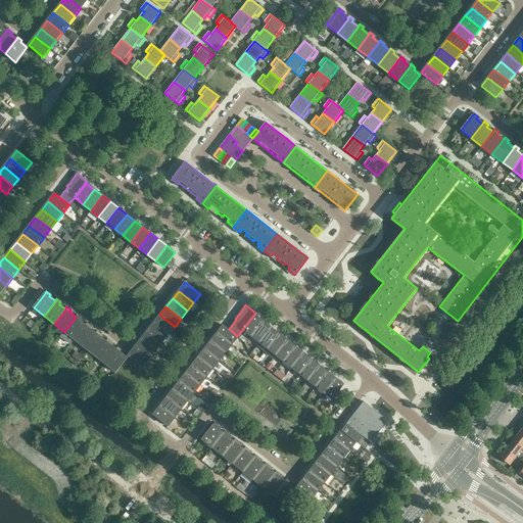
[(86,325),(80,320),(81,318),(77,315),(76,317),(64,332),(75,339),(86,325)]
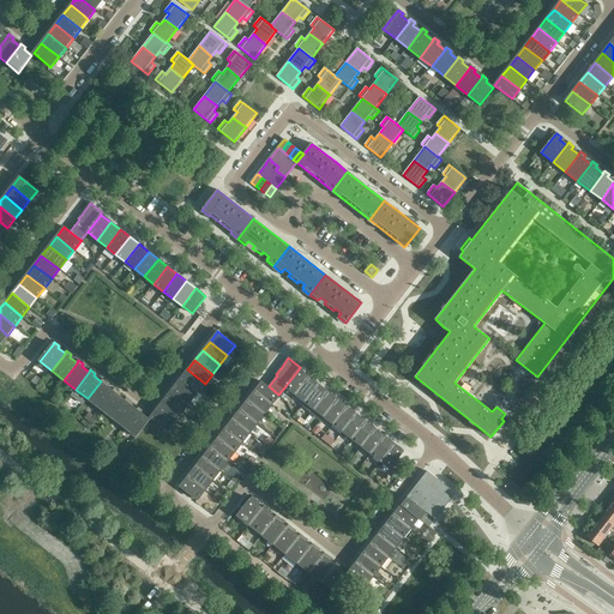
[(205,384),(187,369),(180,379),(198,392),(205,384)]
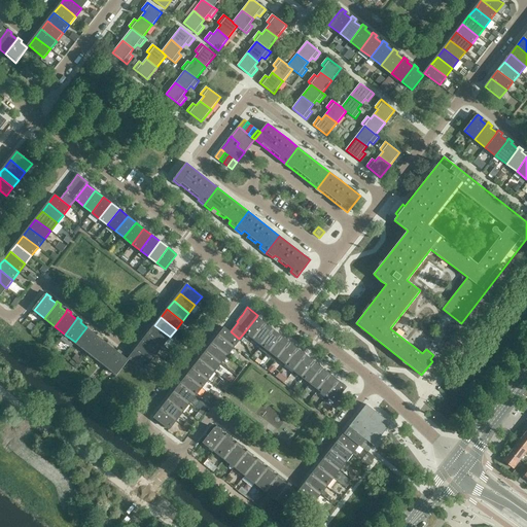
[(253,339),(265,323),(256,317),(245,331),(253,339)]
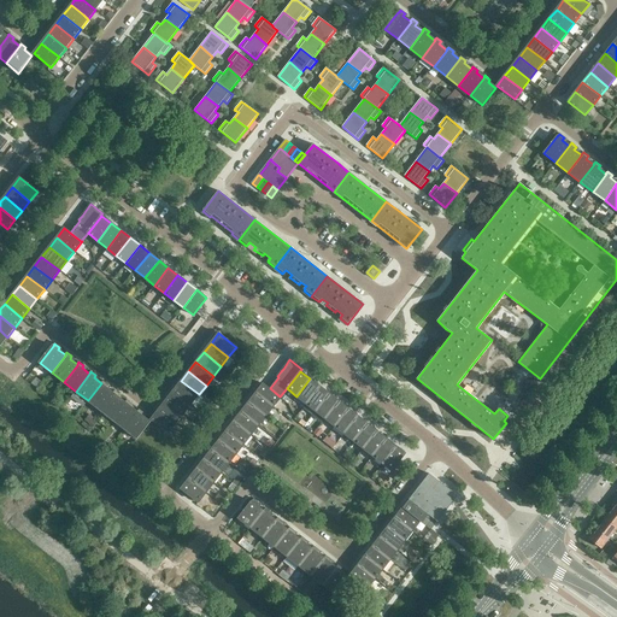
[(306,404),(319,386),(310,378),(297,397),(306,404)]
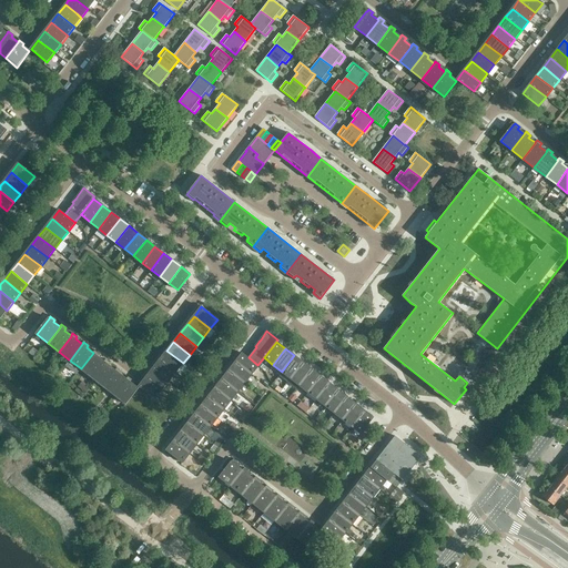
[(104,362),(98,356),(99,354),(94,351),(93,353),(81,368),(92,377),(104,362)]
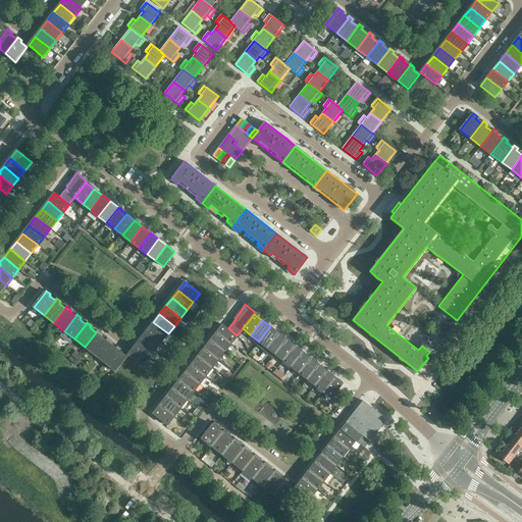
[(168,333),(153,322),(147,330),(162,342),(168,333)]
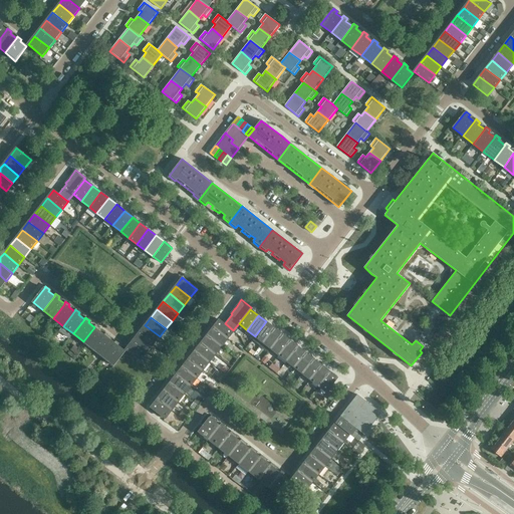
[(233,330),(225,323),(219,319),(213,327),(227,339),(234,331),(233,330)]
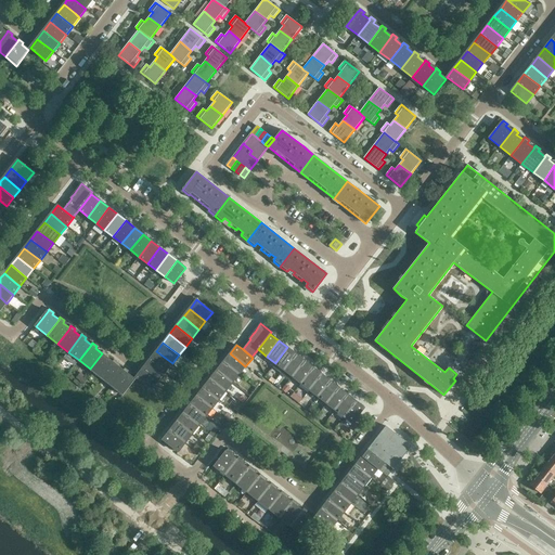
[(284,370),(296,355),(287,347),(275,363),(284,370)]
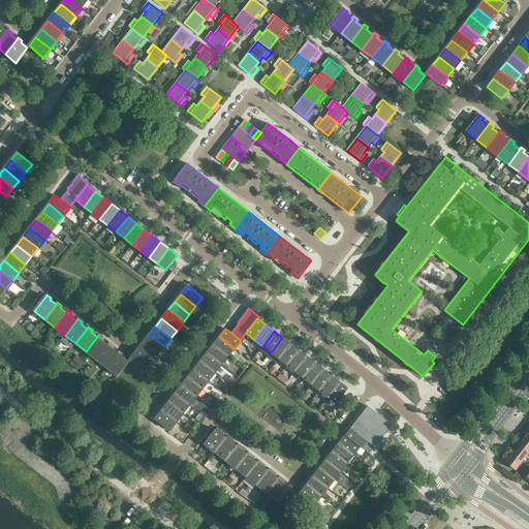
[(96,360),(107,345),(101,340),(102,338),(98,335),(97,337),(86,351),(96,360)]
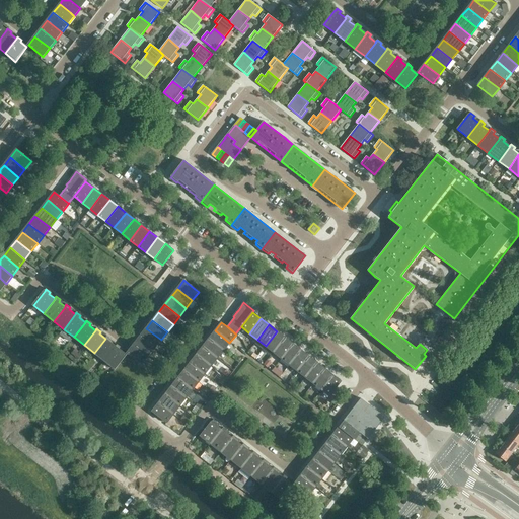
[(161,340),(146,328),(140,337),(154,348),(161,340)]
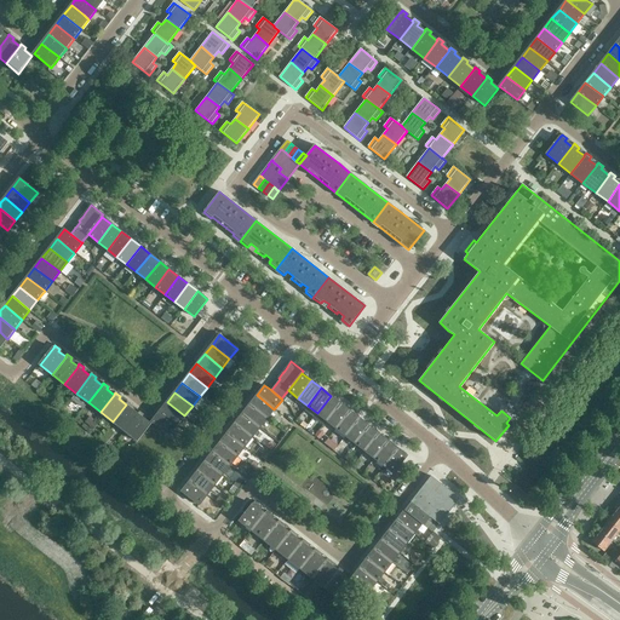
[(274,409),(257,395),(250,405),(267,419),(274,409)]
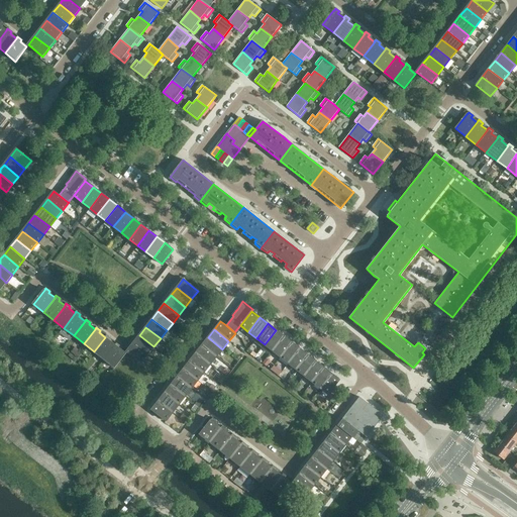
[(273,350),(284,336),(276,330),(265,344),(273,350)]
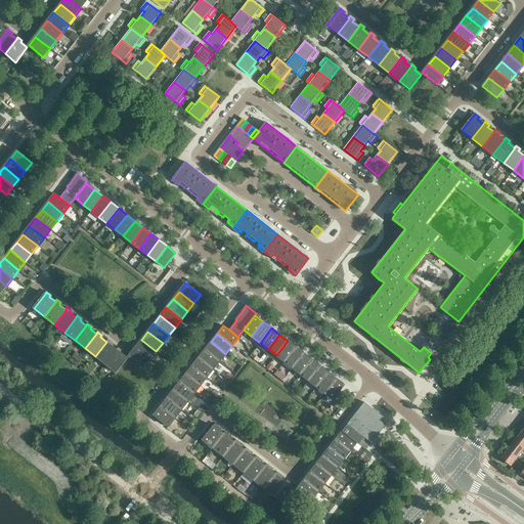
[(117,350),(111,345),(112,343),(107,340),(106,342),(95,356),(105,364),(117,350)]
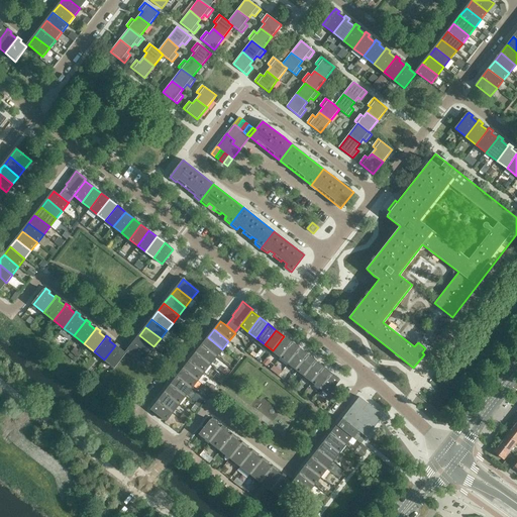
[(153,346),(139,335),(133,343),(147,354),(153,346)]
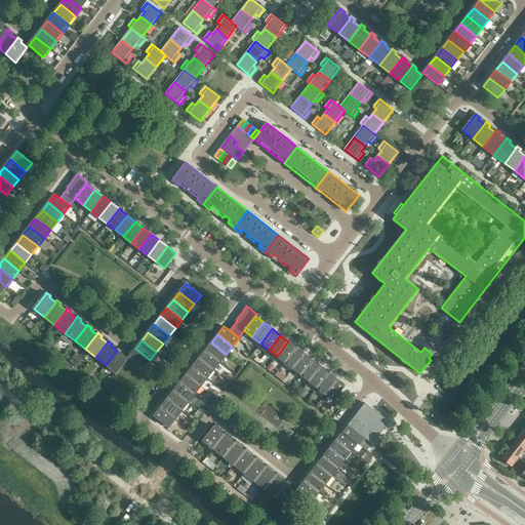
[(284,362),(296,348),(288,341),(277,356),(284,362)]
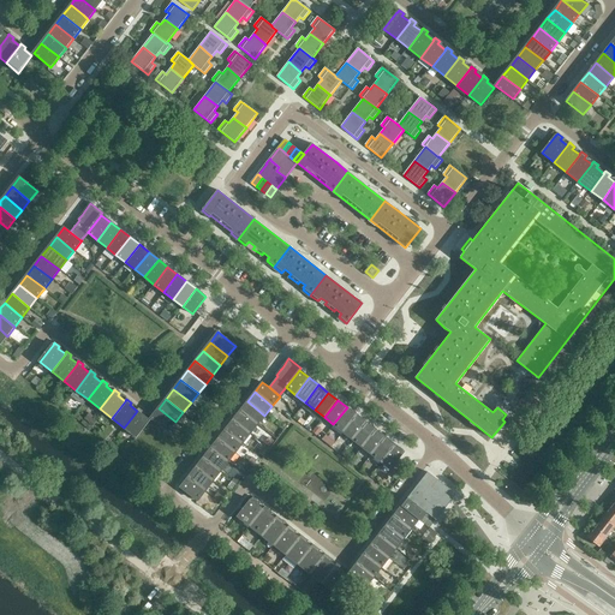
[(264,416),(248,401),(239,411),(257,425),(264,416)]
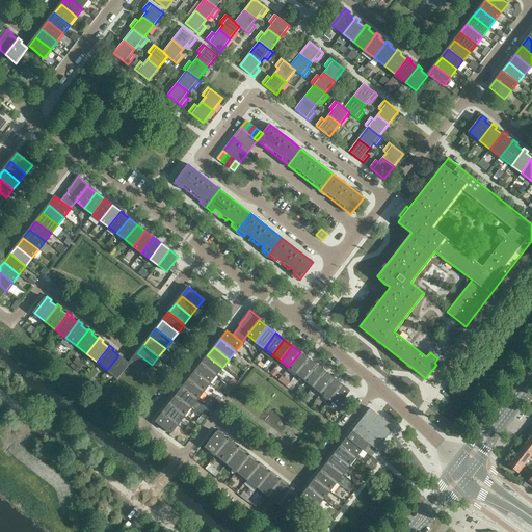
[(117,378),(129,364),(123,358),(125,356),(120,352),(118,355),(107,370),(117,378)]
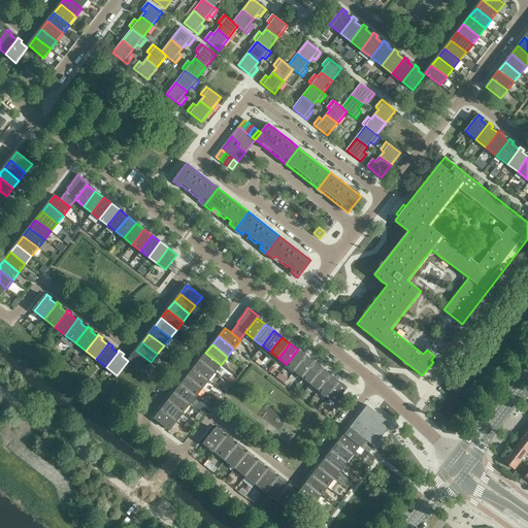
[(294,371),(306,356),(298,350),(286,364),(294,371)]
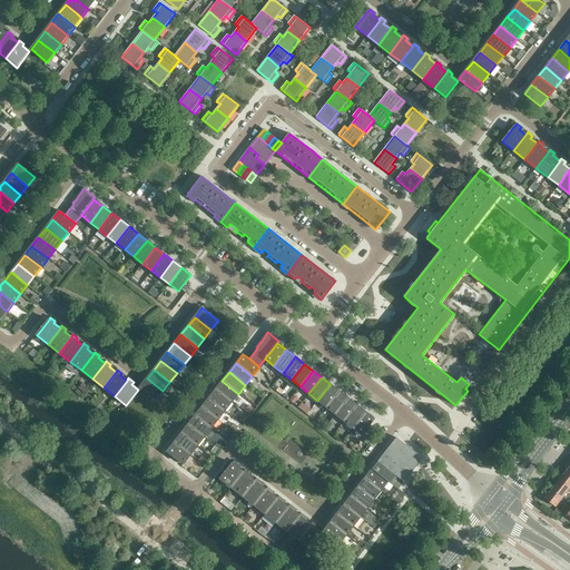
[(163,391),(147,379),(139,387),(156,400),(163,391)]
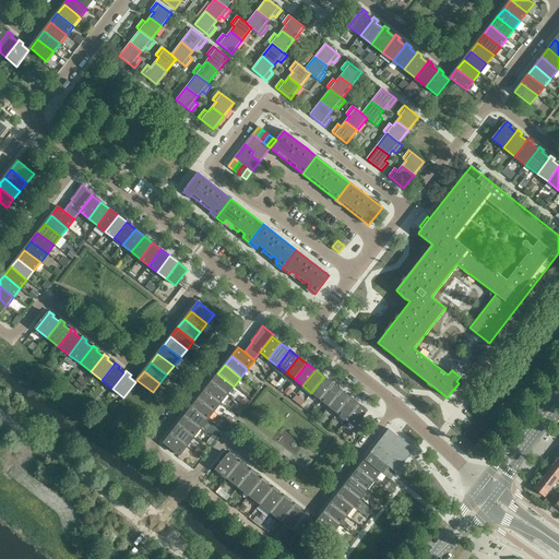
[(234,387),(217,373),(211,382),(227,394),(234,387)]
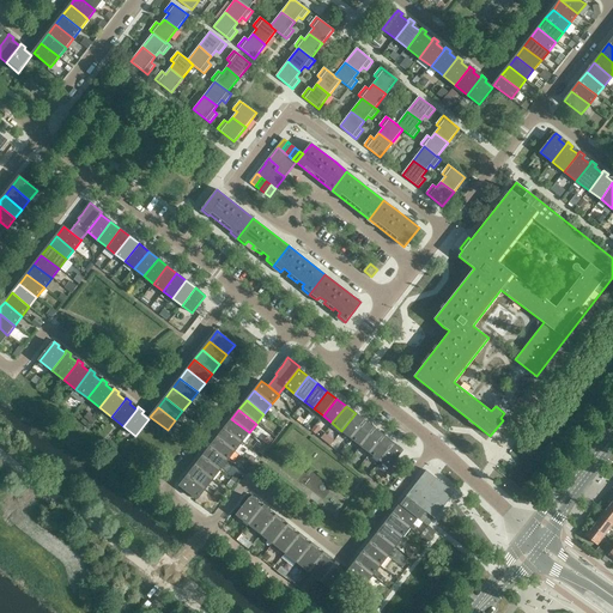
[(351,438),(365,420),(356,413),(341,431),(351,438)]
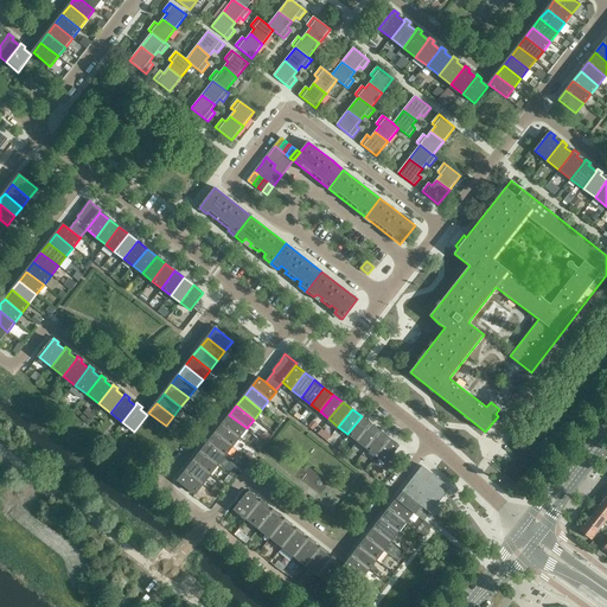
[(247,428),(229,415),(222,425),(240,438),(247,428)]
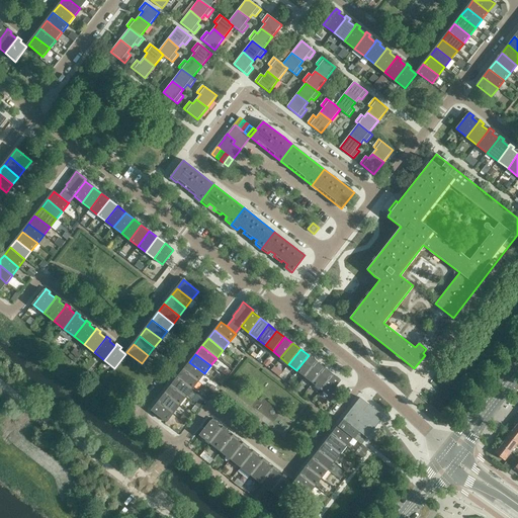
[(305,376),(316,361),(309,355),(296,370),(305,376)]
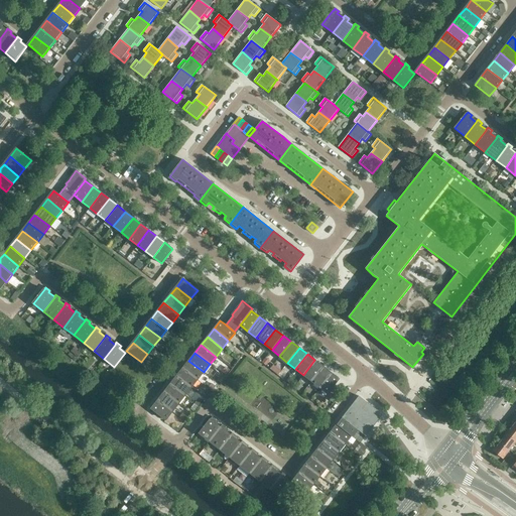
[(311,381),(323,367),(314,360),(303,375),(311,381)]
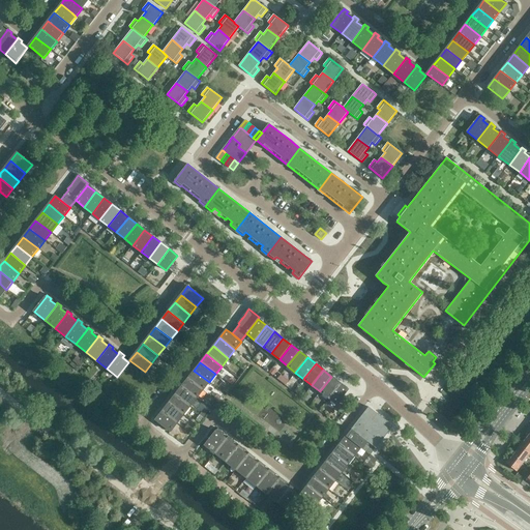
[(209,382),(194,371),(187,379),(203,390),(209,382)]
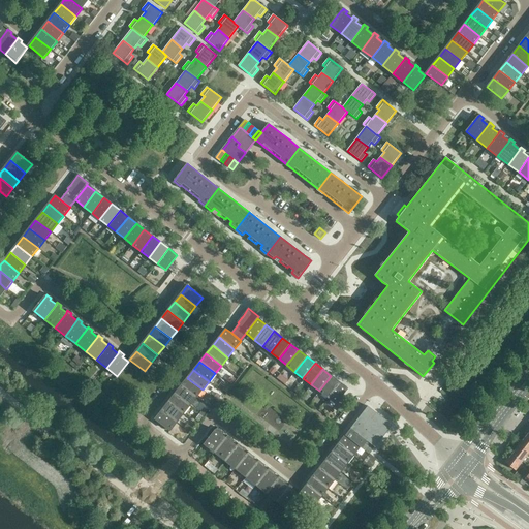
[(328,397),(339,382),(331,376),(319,391),(328,397)]
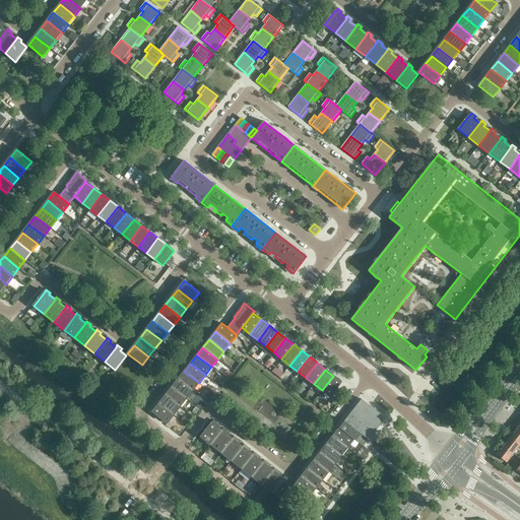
[(199,383),(184,372),(178,380),(192,391),(199,383)]
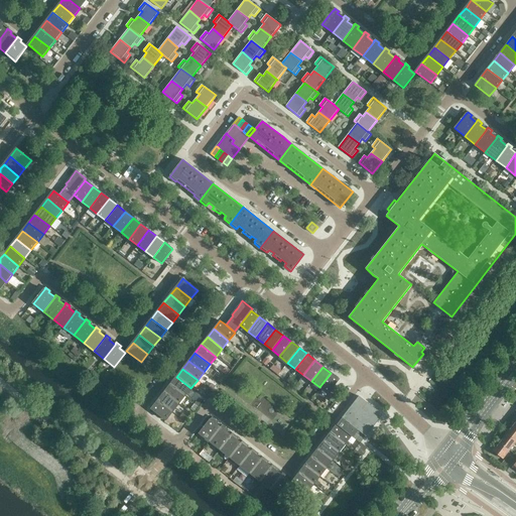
[(328,394),(339,379),(331,373),(319,387),(328,394)]
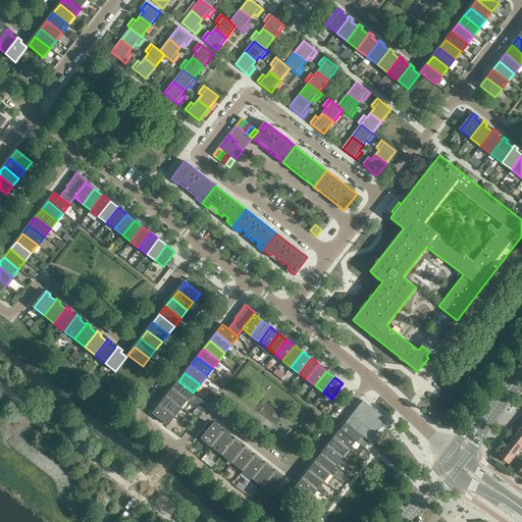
[(193,393),(178,381),(172,389),(187,401),(193,393)]
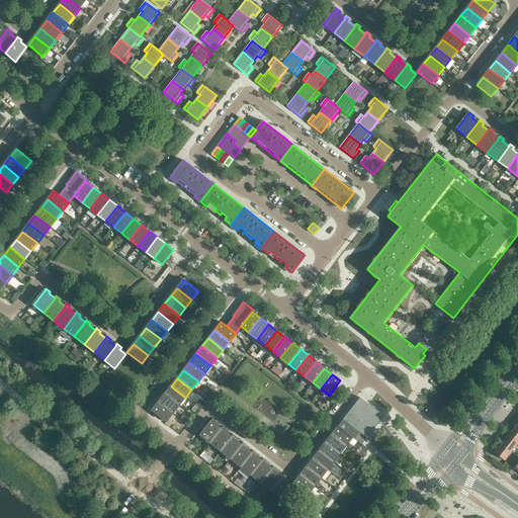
[(185,398),(171,386),(164,395),(179,406),(185,398)]
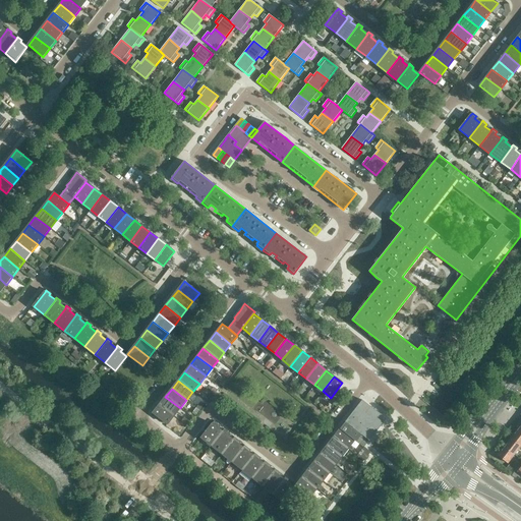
[(180,408),(165,397),(159,404),(174,416),(180,408)]
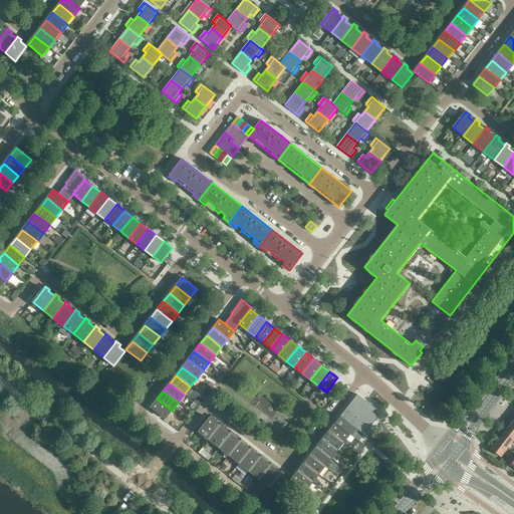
[(378,417),(377,411),(357,395),(340,416),(341,416),(335,423),(349,434),(355,427),(364,435),(378,417)]
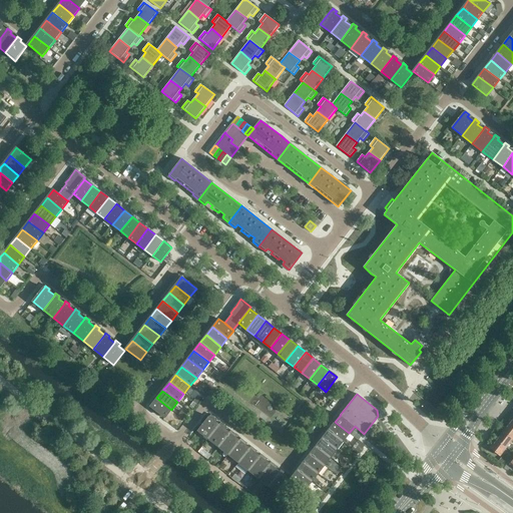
[(171,410),(156,398),(150,406),(165,418),(171,410)]
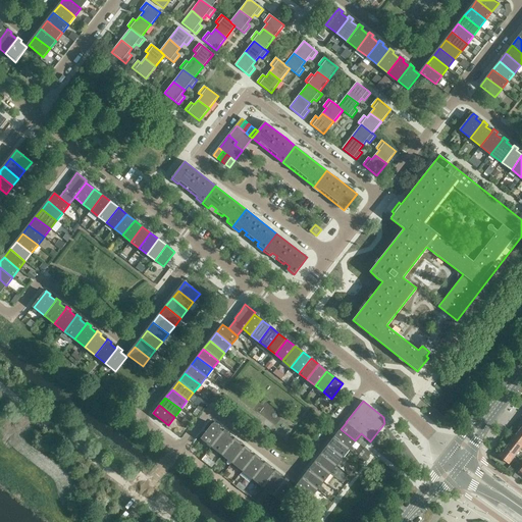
[(212,447),(223,432),(217,427),(218,425),(215,422),(213,424),(202,438),(212,447)]
